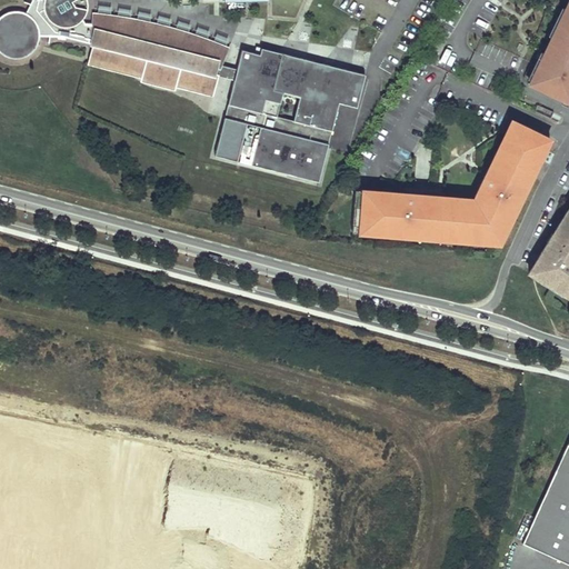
[(32,0),(26,13),(31,17),(35,21),(37,26),(38,29),(39,37),(63,37),(92,45),(89,58),(120,67),(129,70),(132,71),(137,75),(142,79),(150,83),(156,86),(161,87),(168,87),(175,87),(179,87),(186,86),(189,86),(197,87),(205,88),(215,90),(218,77),(233,81),(228,105),(236,107),(233,120),(226,118),(216,157),(320,181),(339,101),(357,106),(365,72),(261,48),(259,55),(241,50),(237,69),(221,66),(228,50),(216,45),(203,40),(192,36),(180,32),(166,28),(149,25),(140,22),(129,20),(111,18),(92,16),(91,23),(85,23),(82,19),(85,16),(87,10),(88,3),(86,0),(32,0)]
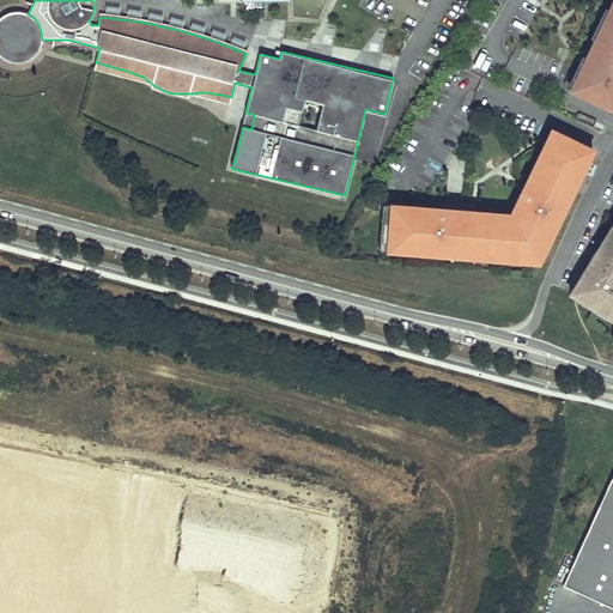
[(612,8),(612,11),(601,32),(599,31),(594,40),(593,43),(596,44),(589,59),(581,76),(577,74),(571,86),(570,90),(606,108),(612,92),(612,8)]
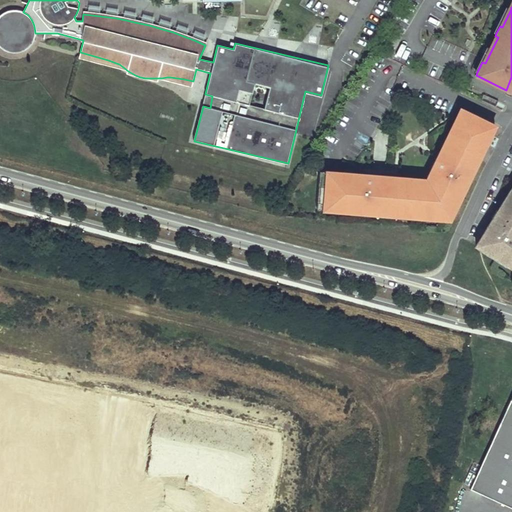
[(505,7),(493,32),(496,33),(500,26),(502,27),(511,9),(505,7)]
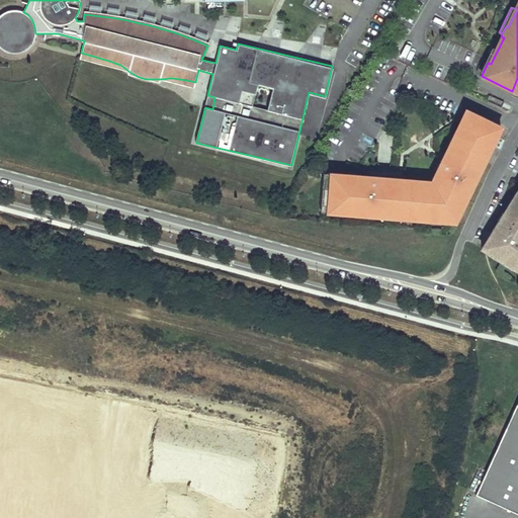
[(31,19),(28,15),(23,12),(21,12),(18,11),(12,11),(6,12),(3,14),(0,16),(0,46),(0,47),(3,50),(11,52),(13,52),(18,52),(23,51),(26,49),(31,42),(33,40),(35,33),(34,26),(33,23),(31,19)]
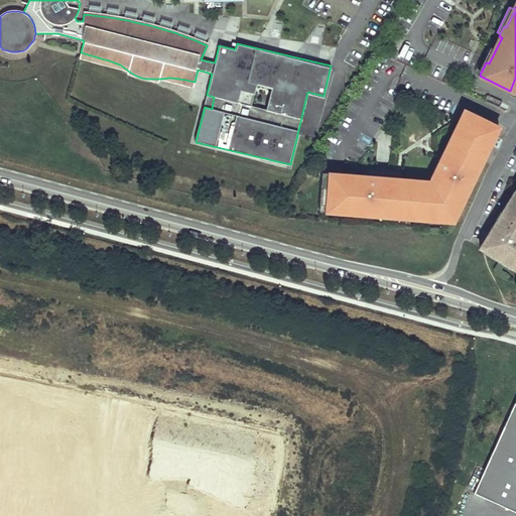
[(496,49),(490,46),(478,72),(481,73),(486,62),(489,63),(496,49)]
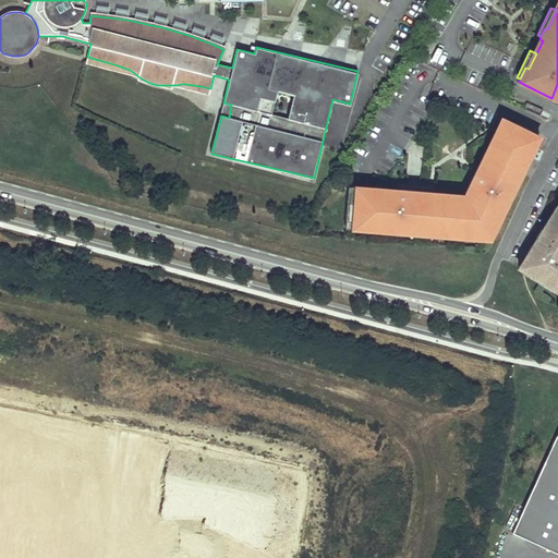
[(231,105),(223,102),(221,116),(229,118),(231,105)]
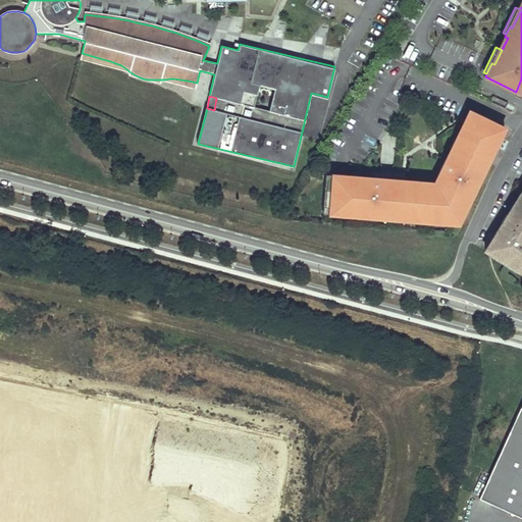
[(475,131),(481,117),(469,111),(462,124),(475,131)]
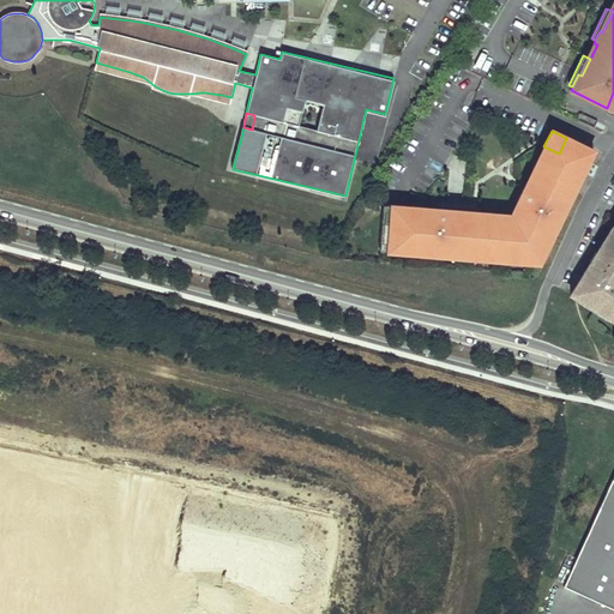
[(553,235),(547,232),(554,218),(559,221),(561,216),(564,211),(559,209),(563,200),(569,203),(585,167),(577,162),(584,146),(566,138),(559,154),(543,146),(529,176),(535,179),(528,194),(522,191),(515,208),(521,210),(517,218),(511,215),(461,211),(461,217),(444,216),(444,210),(426,208),(425,212),(410,211),(411,206),(391,205),(387,252),(431,254),(431,248),(451,251),(450,257),(475,258),(475,252),(535,258),(540,248),(545,251),(553,235)]
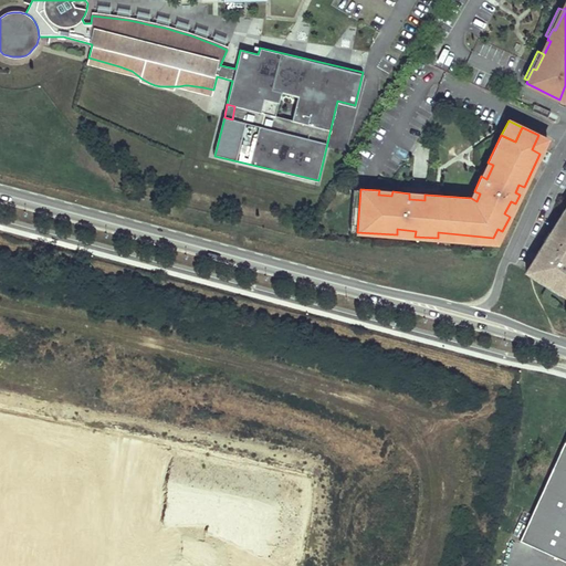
[(540,154),(547,138),(538,135),(532,149),(540,154)]
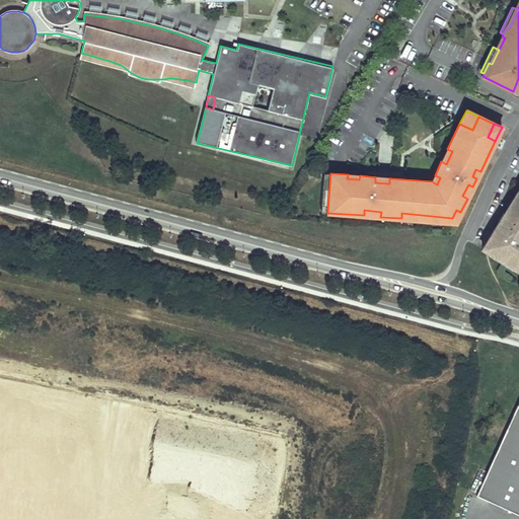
[(446,164),(452,151),(447,149),(441,161),(446,164)]
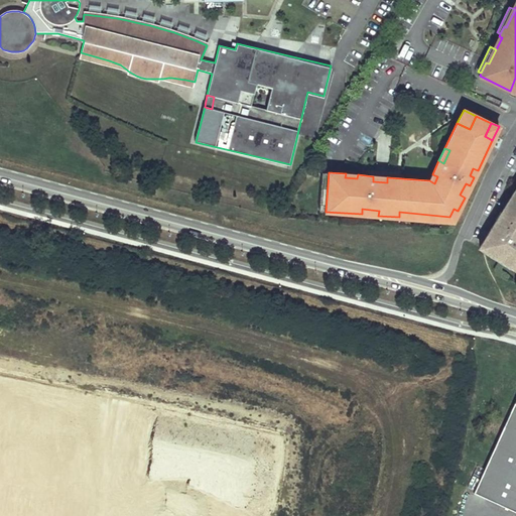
[(326,212),(329,172),(321,172),(318,211),(326,212)]
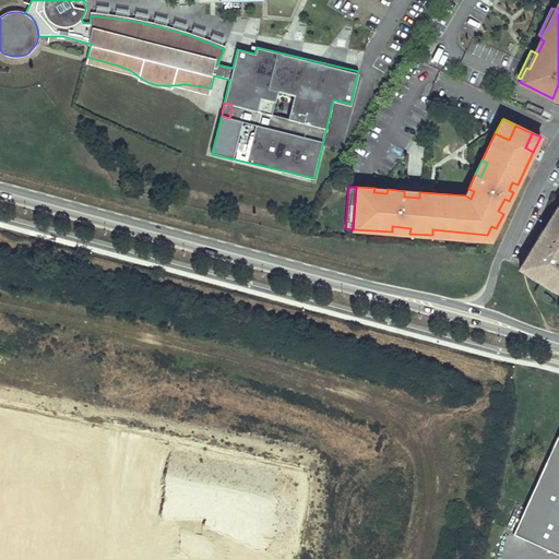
[(503,214),(509,201),(504,199),(498,211),(503,214)]
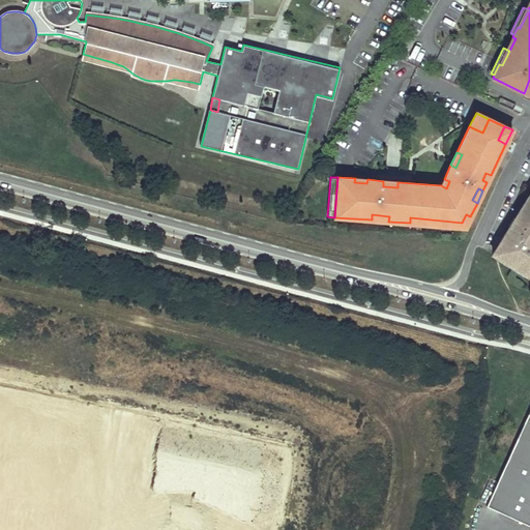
[(529,194),(514,218),(514,219),(518,222),(512,232),(508,229),(508,230),(501,241),(504,243),(501,248),(497,255),(504,260),(503,262),(516,270),(517,267),(526,273),(525,275),(529,278),(529,194)]
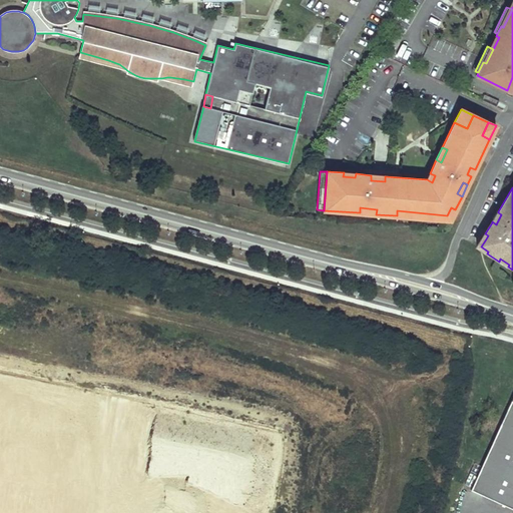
[(452,217),(455,209),(451,207),(447,215),(452,217)]
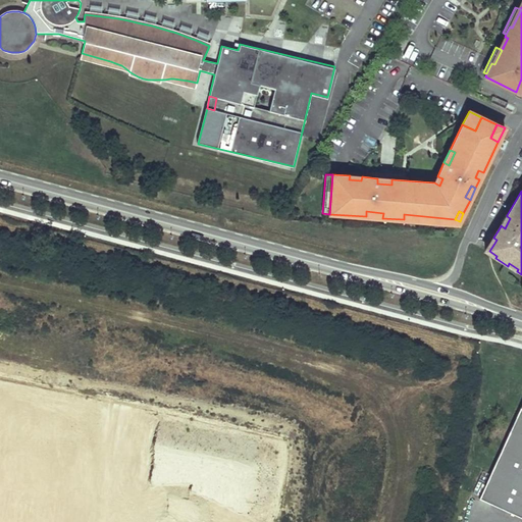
[(507,216),(507,215),(506,215),(500,225),(501,226),(501,225),(505,228),(510,218),(507,216)]
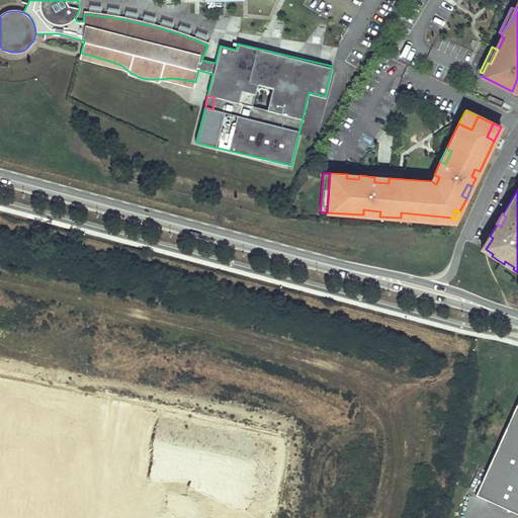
[(490,236),(481,250),(492,256),(493,254),(486,249),(490,243),(493,238),(490,236)]
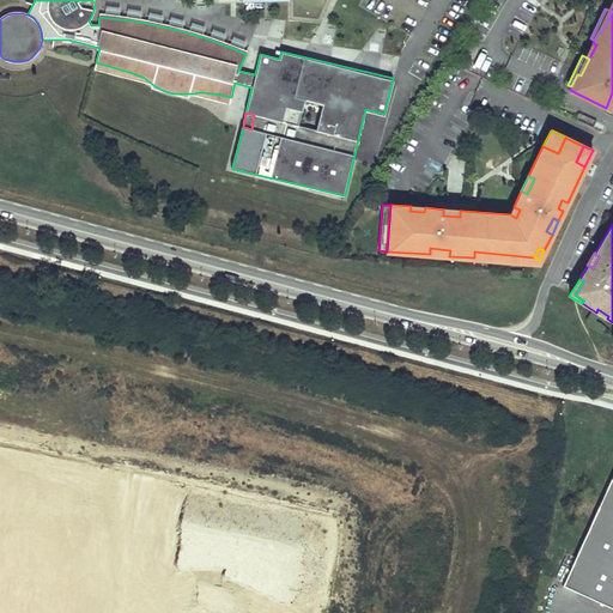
[(608,316),(598,309),(596,313),(594,315),(606,322),(607,319),(608,316)]
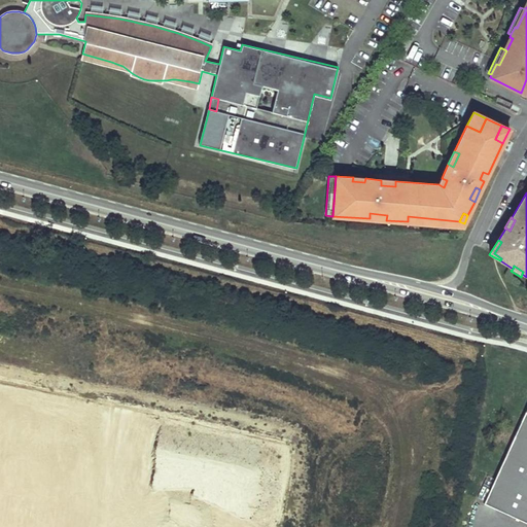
[(526,407),(484,503),(526,523),(526,407)]
